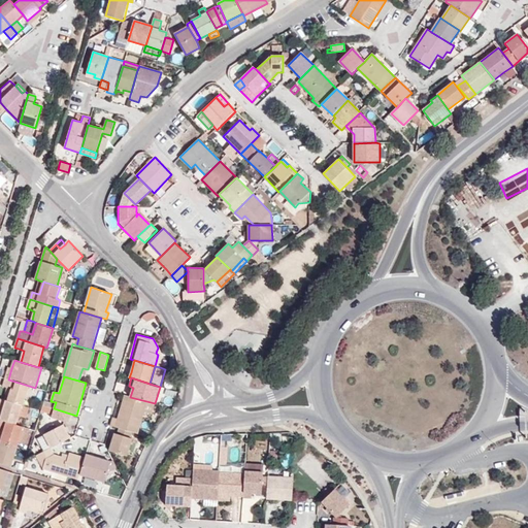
[(23,405),(29,386),(8,380),(6,378),(3,387),(7,388),(11,389),(10,395),(8,401),(22,405),(23,405)]
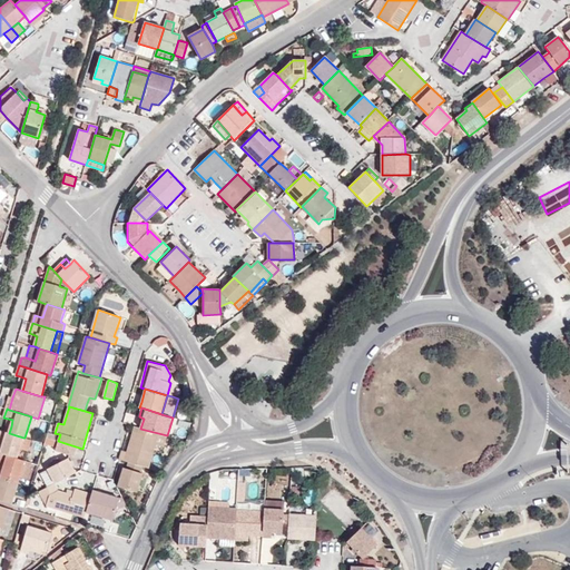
[(121,451),(119,460),(128,462),(144,467),(148,469),(155,445),(158,433),(140,429),(135,426),(127,452),(121,451)]
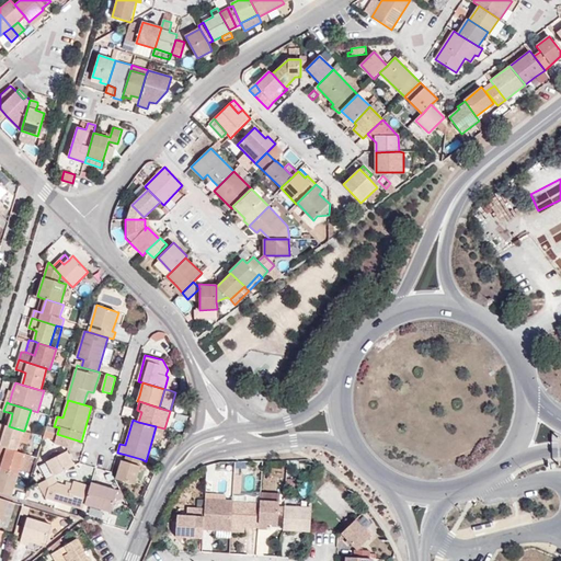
[(0,446),(18,451),(20,442),(23,431),(9,426),(7,425),(3,437),(0,435),(0,446)]
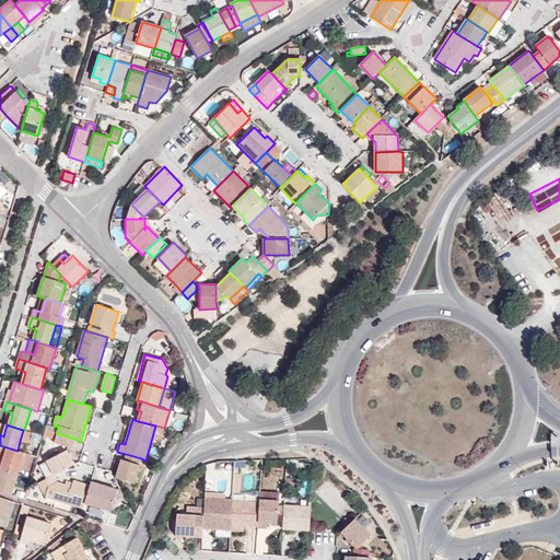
[(161,440),(164,428),(155,426),(152,438),(161,440)]
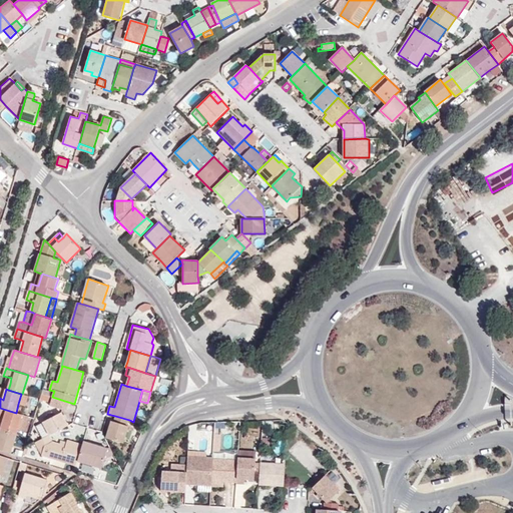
[(26,407),(29,396),(22,394),(21,394),(18,404),(26,407)]
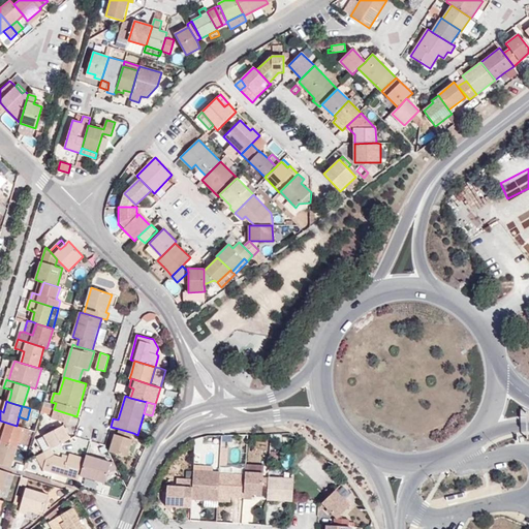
[(54,409),(52,421),(70,425),(73,415),(54,409)]
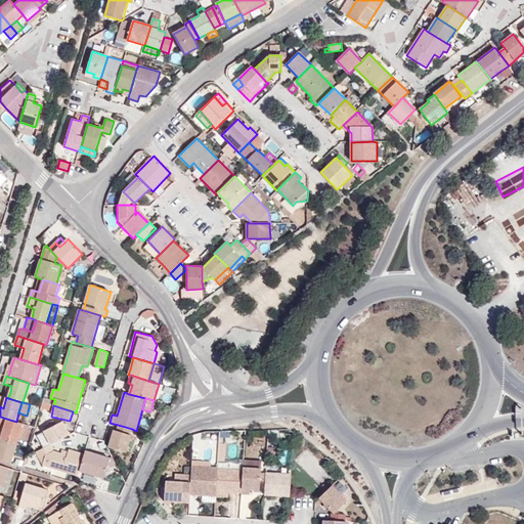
[(1,439),(17,443),(18,438),(23,424),(16,422),(0,417),(0,425),(4,427),(1,439)]
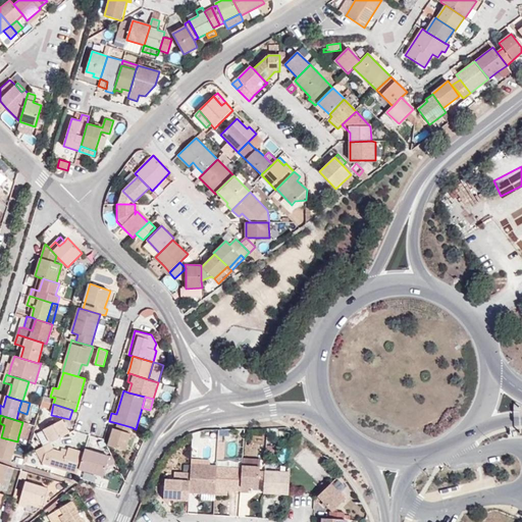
[(51,442),(70,432),(63,420),(44,430),(51,442)]
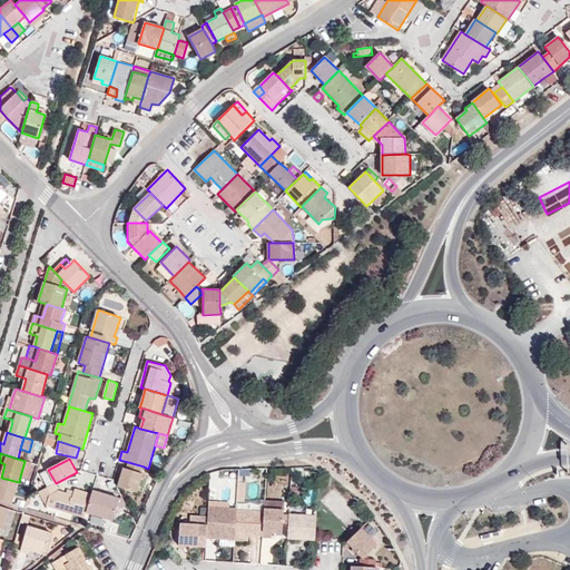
[(28,479),(32,463),(25,461),(20,477),(28,479)]
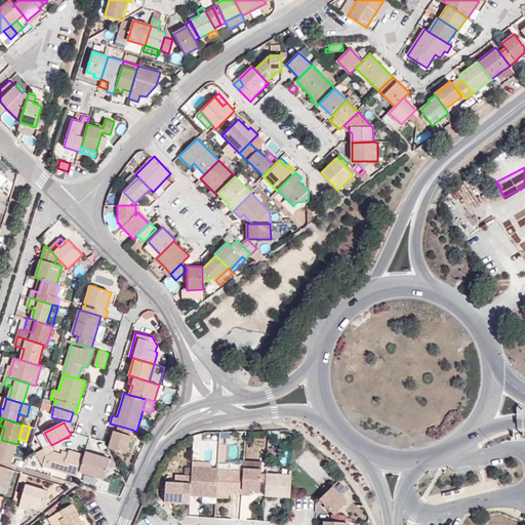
[(132,430),(118,426),(116,432),(130,436),(132,430)]
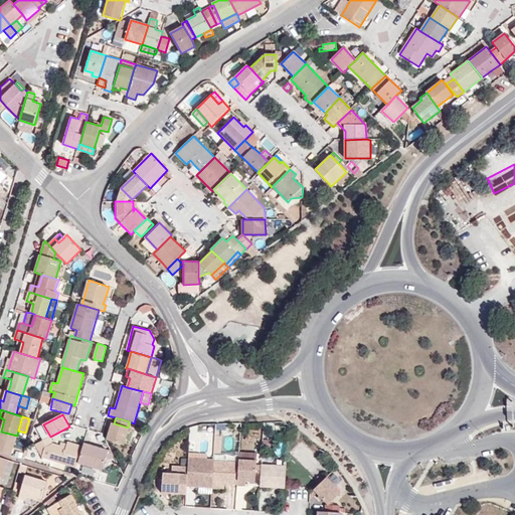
[(129,427),(128,427),(114,423),(112,422),(106,440),(124,445),(129,427)]
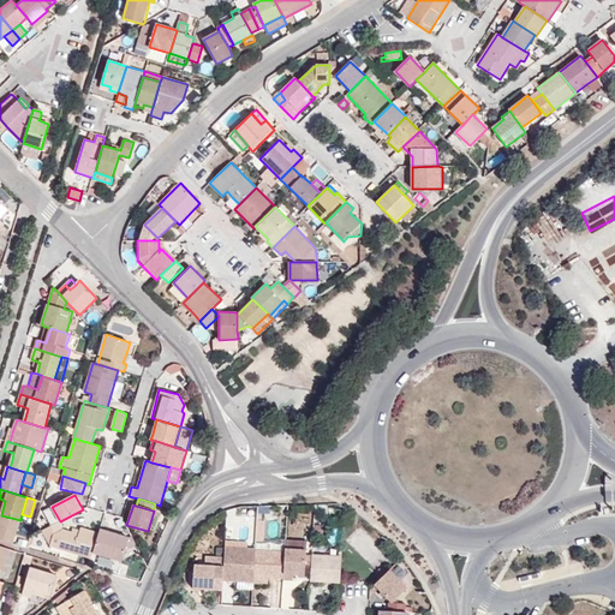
[(0,539),(13,544),(21,520),(1,515),(0,519),(0,539)]
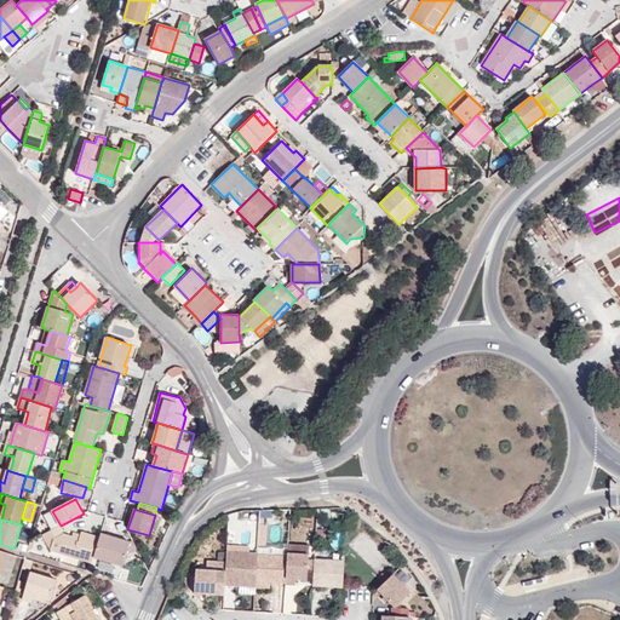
[(51,550),(92,562),(93,557),(99,538),(81,532),(81,534),(79,539),(73,538),(64,534),(59,527),(42,535),(51,550)]
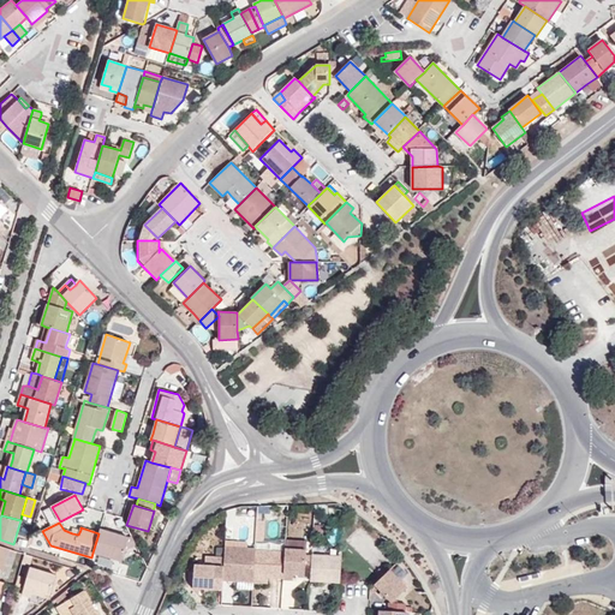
[(129,538),(100,529),(99,533),(93,553),(121,561),(125,551),(129,538)]
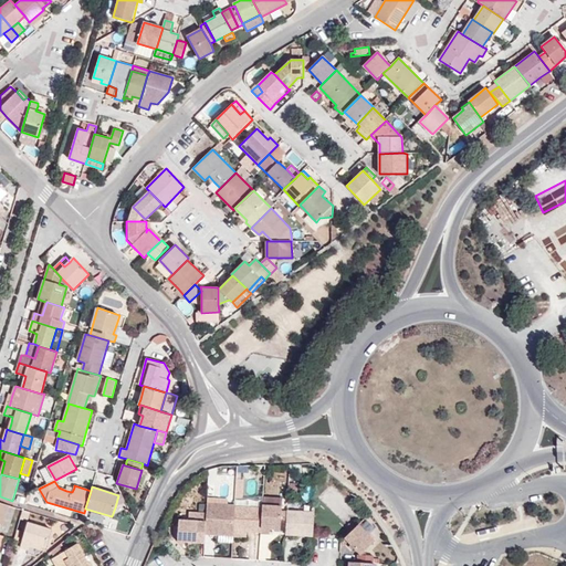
[(126,502),(121,491),(118,495),(115,507),(126,502)]
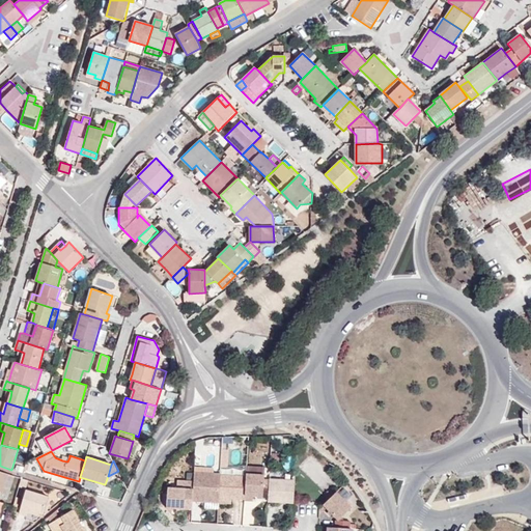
[(264,467),(246,466),(246,474),(264,475),(264,467)]
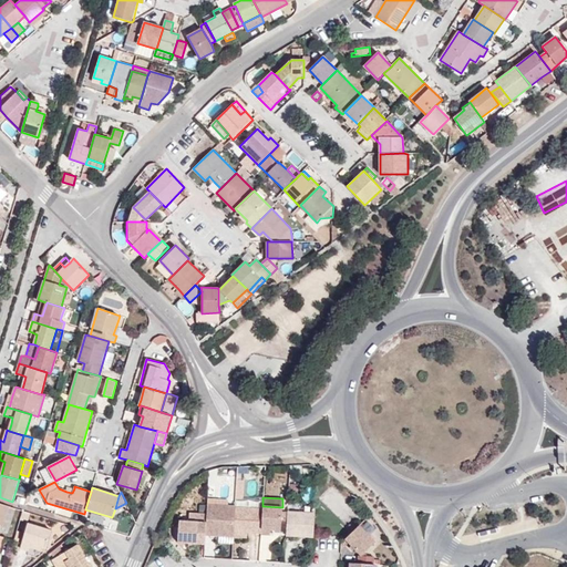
[(235,507),(235,506),(207,505),(206,513),(206,523),(205,535),(222,536),(233,536),(233,535),(233,532),(235,507)]
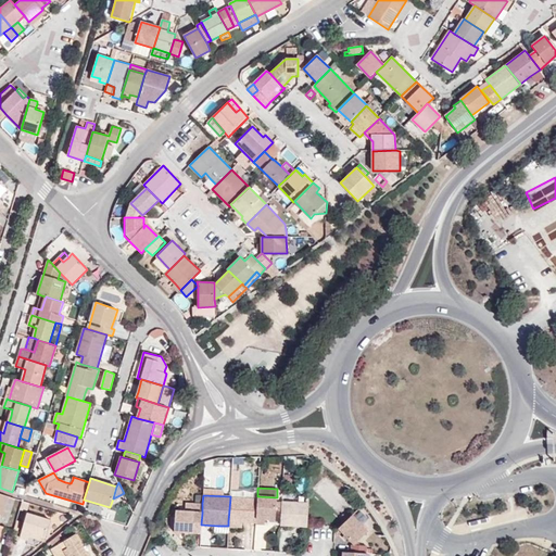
[(277,497),(257,496),(257,500),(255,522),(255,525),(264,525),(265,519),(275,520),(277,502),(277,497)]
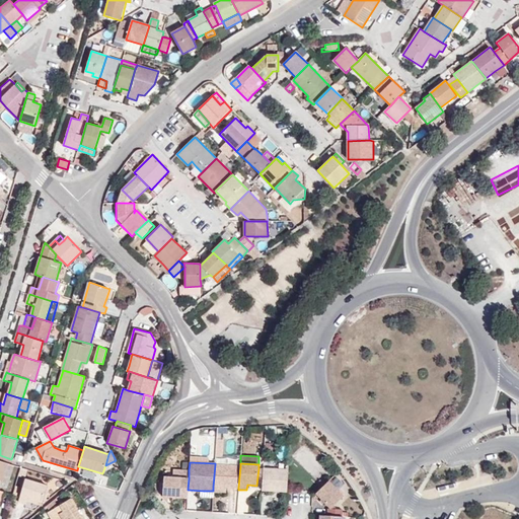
[(240,466),(215,464),(213,487),(225,487),(238,488),(240,466)]
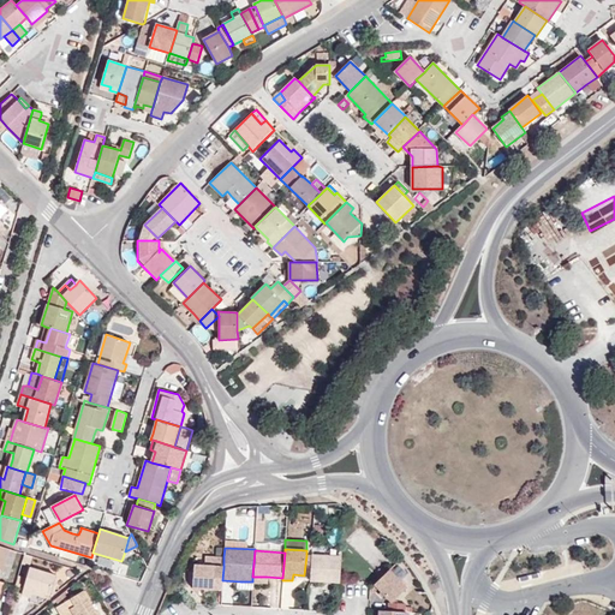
[(224,556),(204,555),(204,566),(224,567),(224,556)]
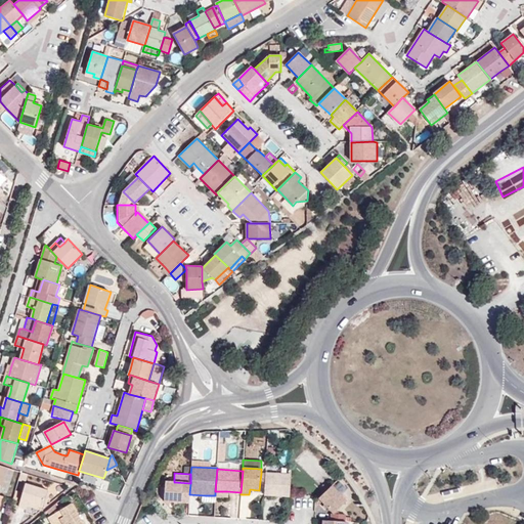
[(292,474),(265,473),(264,490),(264,494),(290,496),(290,495),(292,474)]
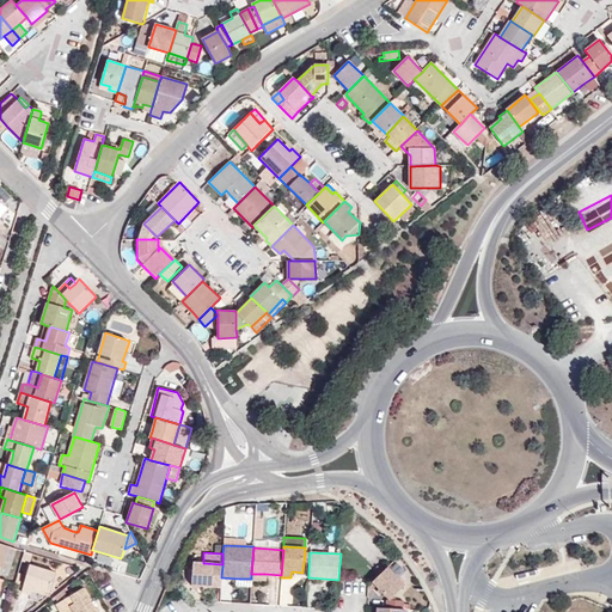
[(191,586),(221,587),(221,577),(222,564),(203,563),(193,563),(191,586)]
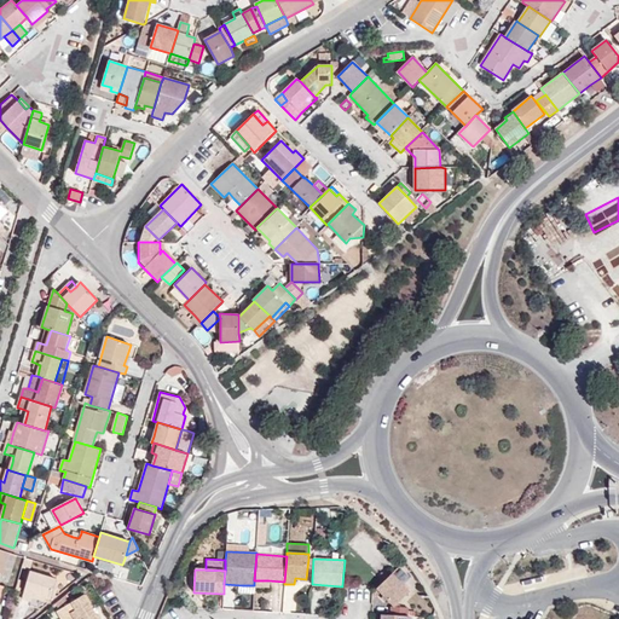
[(51,599),(56,579),(30,572),(22,599),(32,601),(33,597),(34,594),(51,599)]
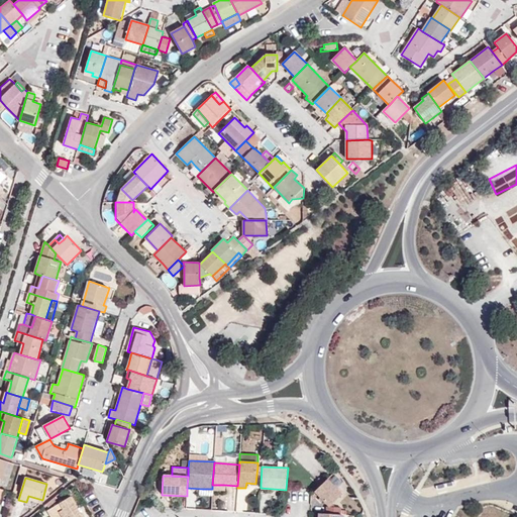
[(341,495),(327,479),(314,492),(329,507),(341,495)]
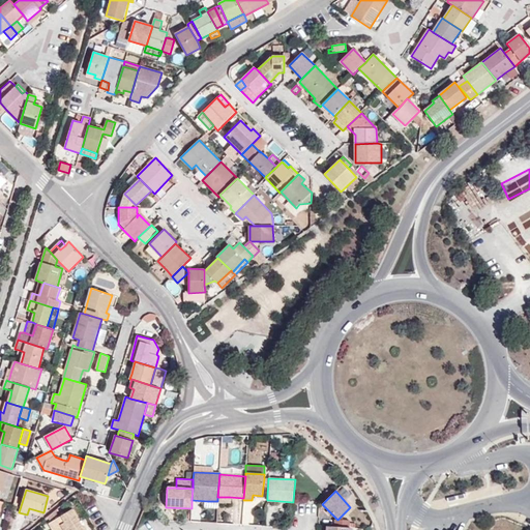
[(42,516),(49,510),(48,509),(52,497),(48,496),(43,512),(42,516)]
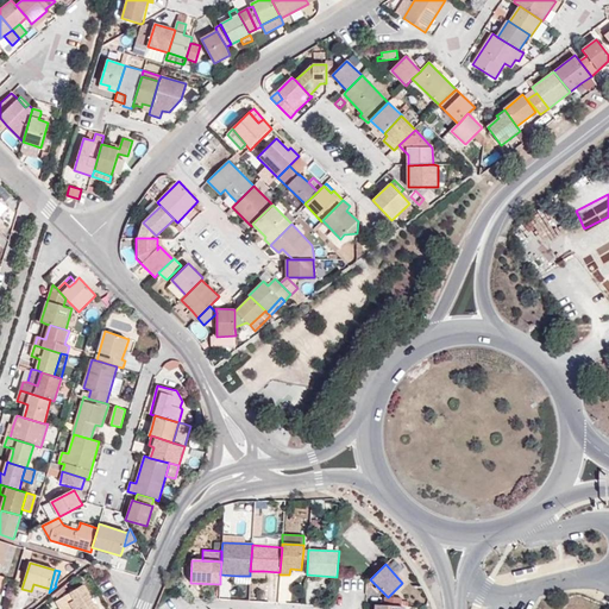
[(96,608),(82,585),(57,601),(62,608),(96,608)]
